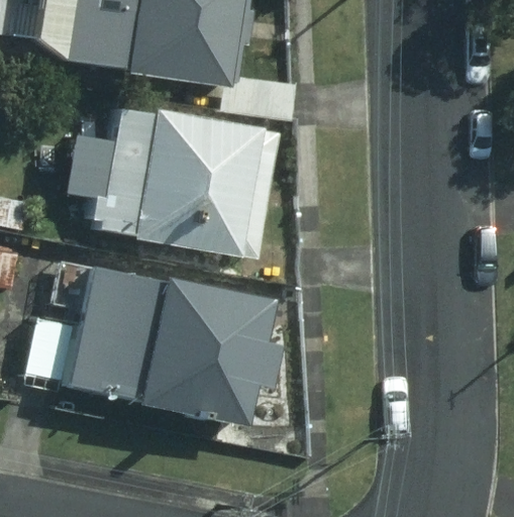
[(243,7),(243,0),(76,0),(67,61),(127,70),(127,74),(228,89),(235,42),(251,46),(257,9),(243,7)]
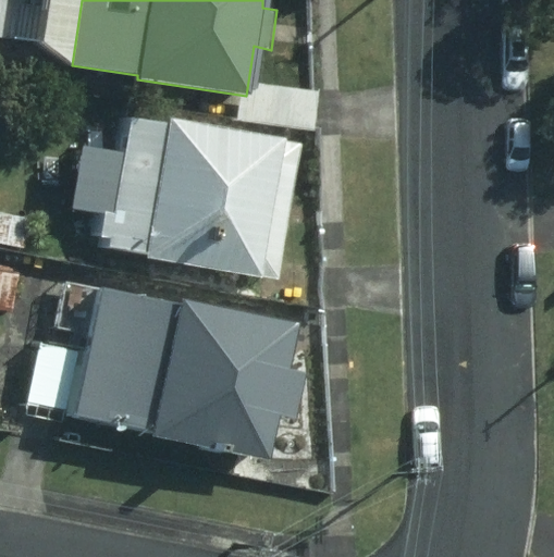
[(319,91),(251,82),(247,120),(315,130),(319,91)]
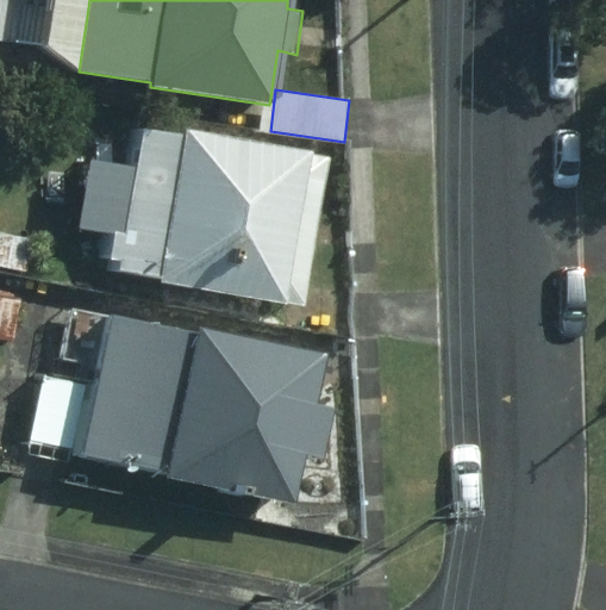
[(160,282),(304,306),(328,157),(139,126),(123,232),(113,232),(107,267),(160,277),(160,282)]
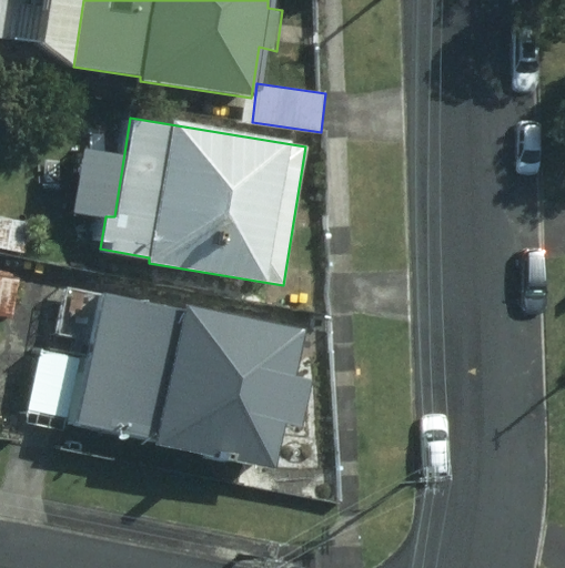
[(29,222),(0,215),(0,247),(26,251),(29,222)]
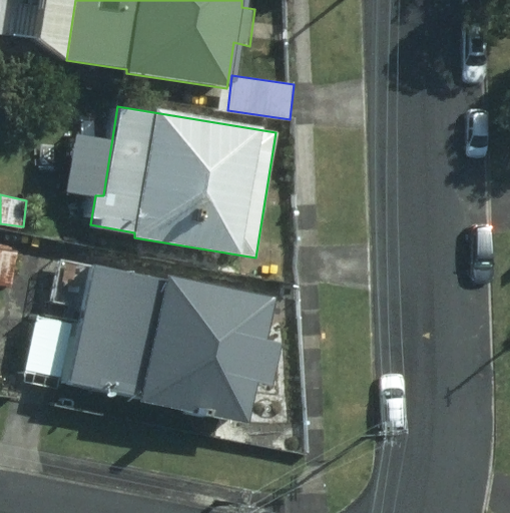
[(0,286),(11,288),(18,251),(0,248),(0,286)]
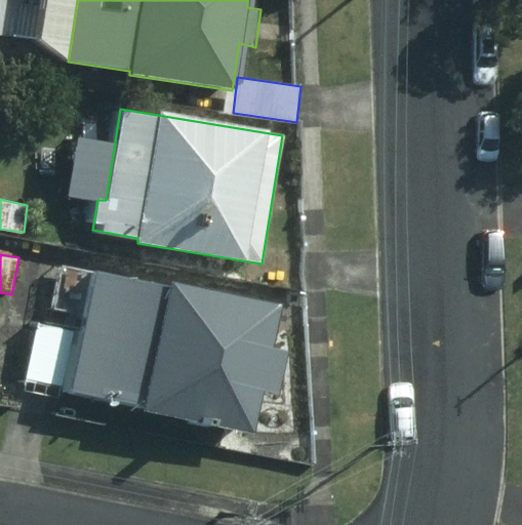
[(166,285),(93,270),(68,391),(143,404),(141,412),(200,423),(202,417),(235,425),(233,431),(251,435),(261,392),(279,395),(287,351),(272,348),(279,304),(167,281),(166,285)]
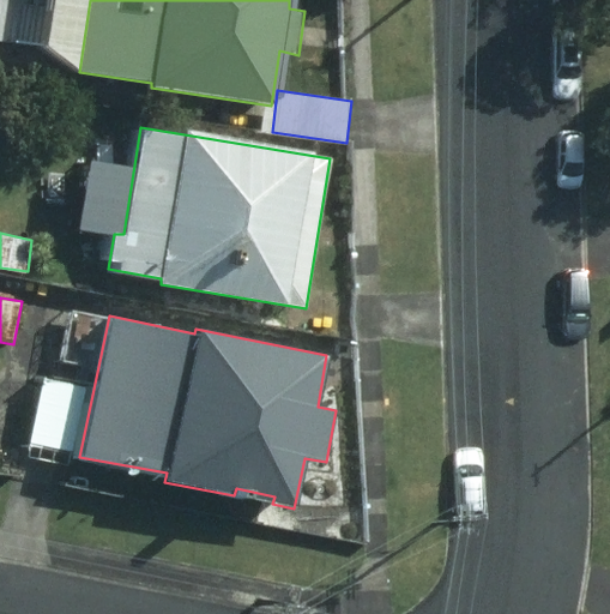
[(86,386),(46,377),(26,459),(70,468),(86,386)]
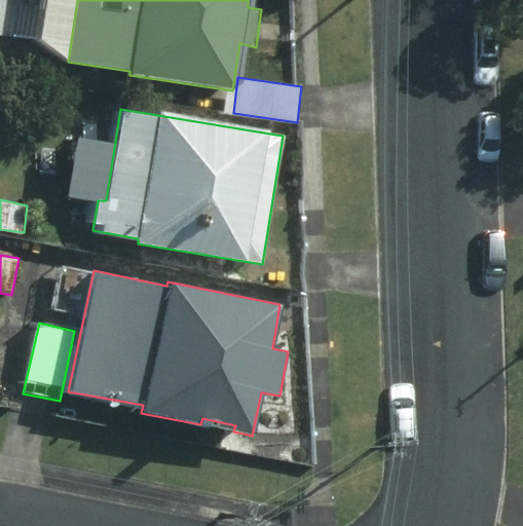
All buildings are outlined.
